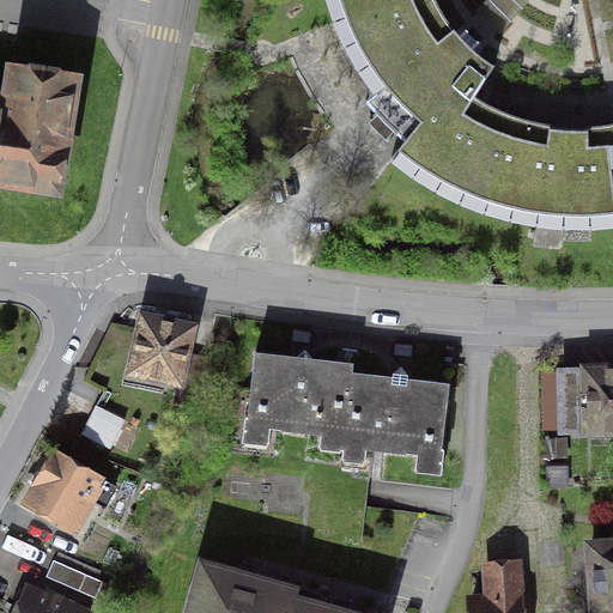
[(491,72),(492,70),(471,53),(478,46),(475,44),(474,46),(465,36),(466,35),(465,32),(457,40),(439,14),(432,0),(323,0),(331,18),(341,44),(351,64),(362,80),(375,98),(366,107),(384,126),(404,144),(388,163),(411,180),(434,194),(456,206),(481,216),(520,225),(566,231),(606,230),(612,228),(612,126),(601,128),(583,129),(583,135),(566,135),(550,134),(551,128),(519,121),(509,117),(490,109),(471,98),(491,72)]
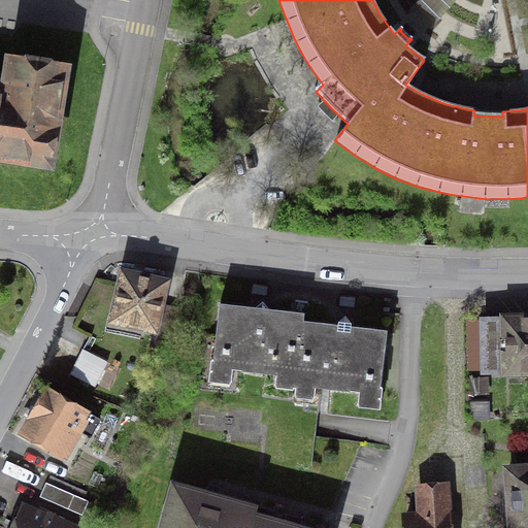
[(455,70),(457,63),(446,60),(443,67),(455,70)]
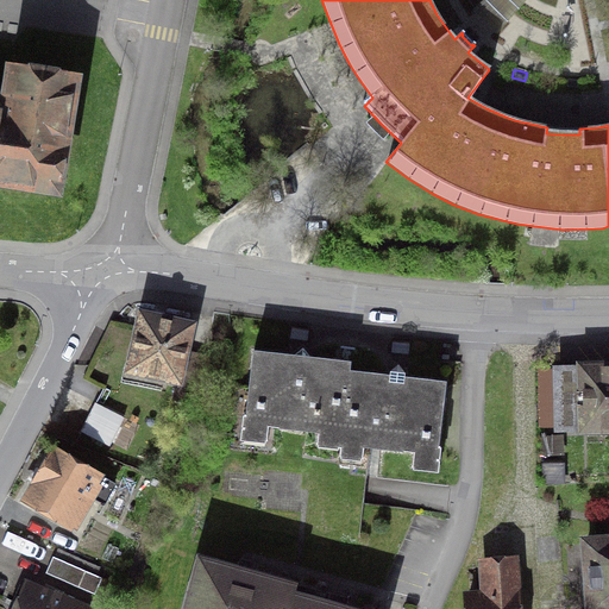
[(0,182),(55,192),(73,83),(11,74),(4,113),(0,112),(0,182)]
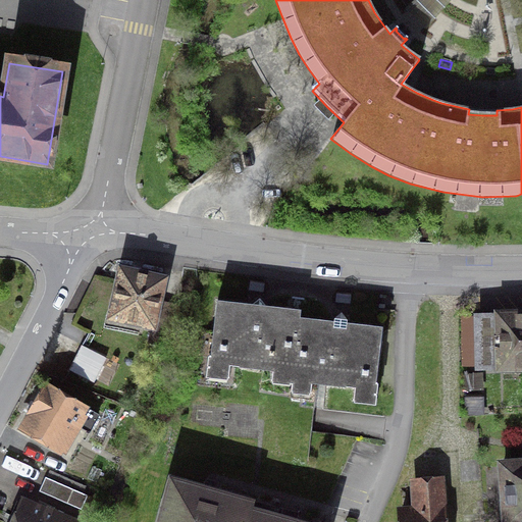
[(496,77),(497,69),(484,68),(484,76),(496,77)]
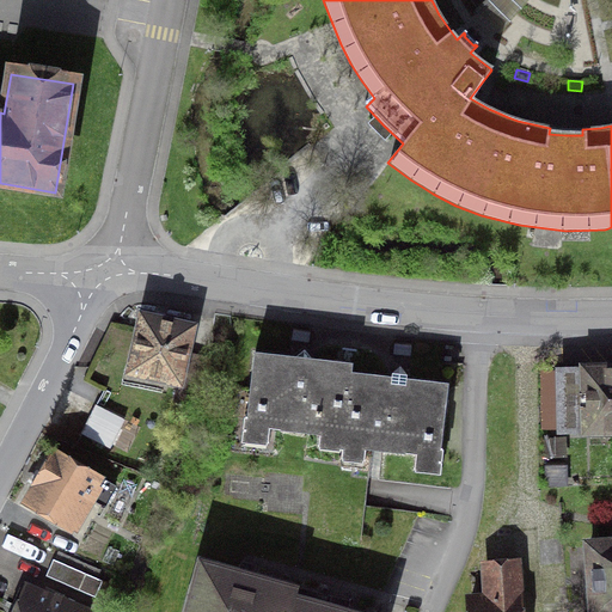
[(172,403),(193,408),(207,362),(183,356),(189,330),(141,319),(129,372),(177,383),(172,403)]
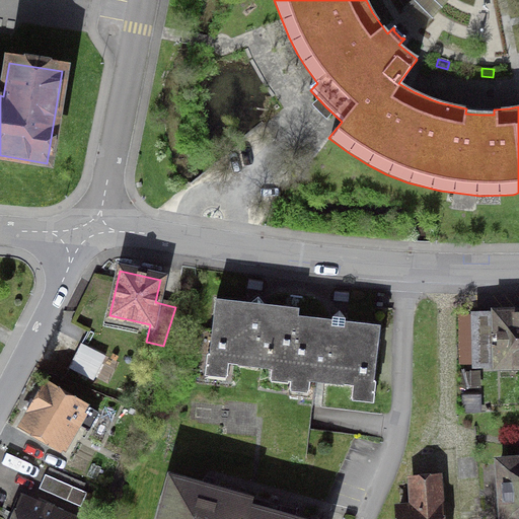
[(271,370),(271,368),(289,370),(288,380),(371,389),(379,326),(338,321),(297,317),(297,309),(256,304),(215,300),(207,363),(271,370)]
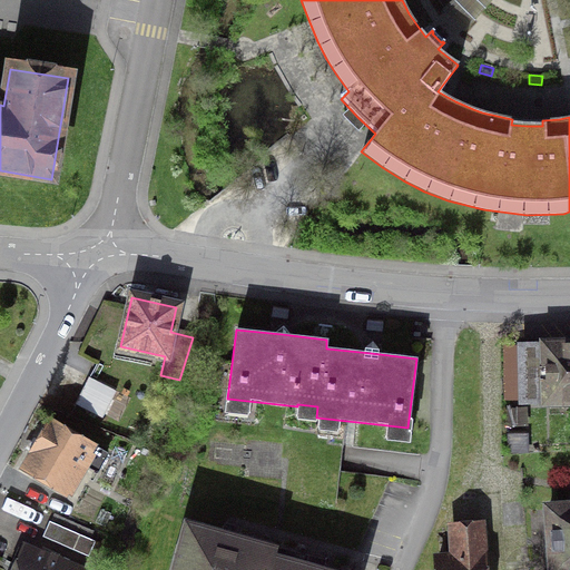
[(569,400),(569,345),(521,347),(522,401),(569,400)]
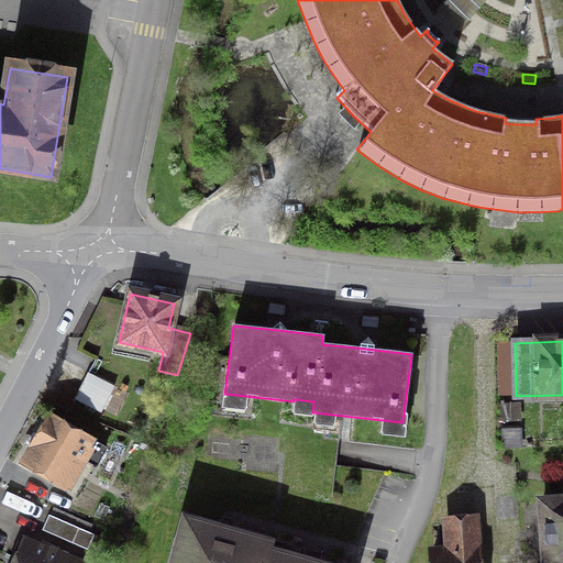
[(87,374),(73,400),(99,415),(113,387),(87,374)]
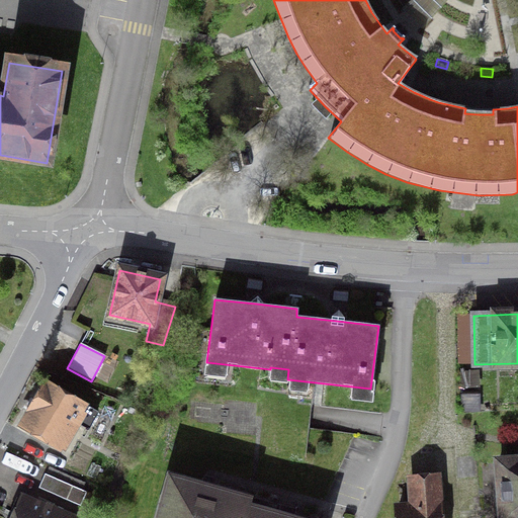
[(462,387),(477,386),(477,372),(461,373),(462,387)]
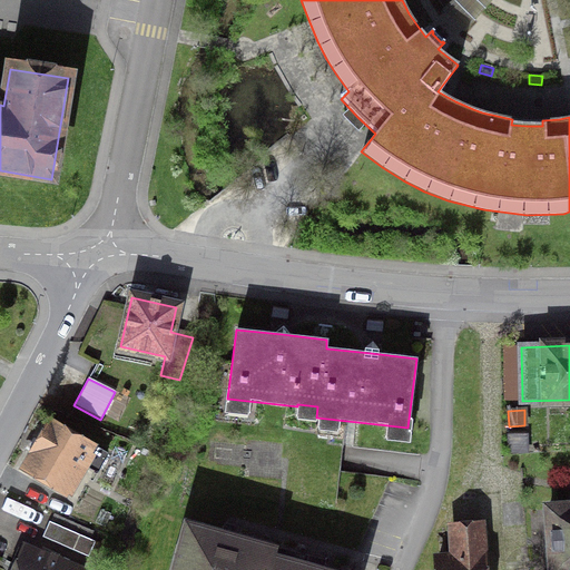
[(106,455),(49,423),(23,469),(64,492),(80,463),(96,472),(106,455)]
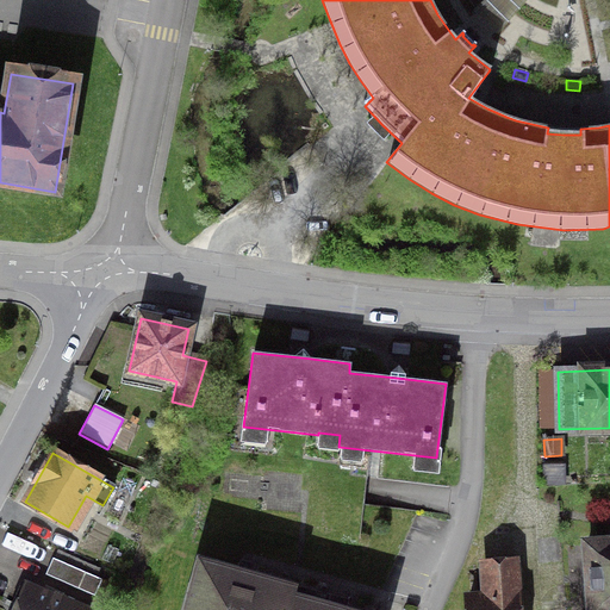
[(609,609),(609,542),(586,545),(590,609),(609,609)]
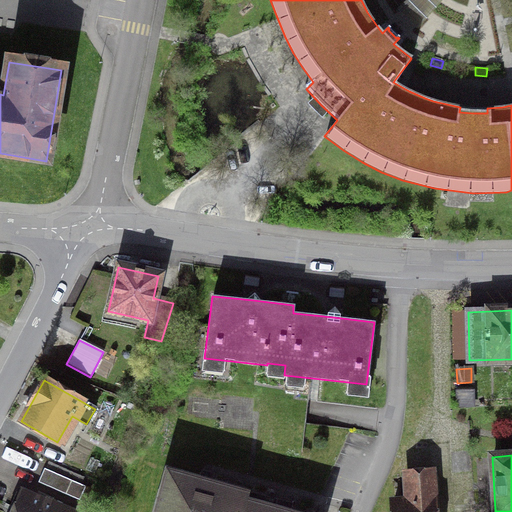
[(78,501),(84,487),(43,469),(37,483),(78,501)]
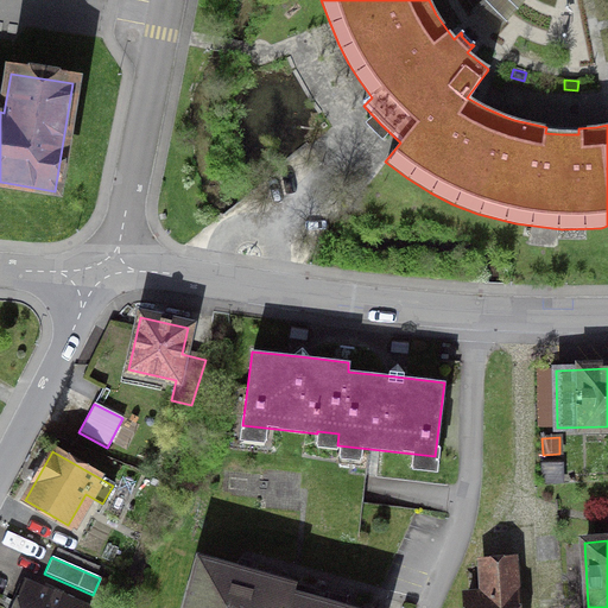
[(182,607),(284,607),(289,591),(291,583),(197,557),(182,607)]
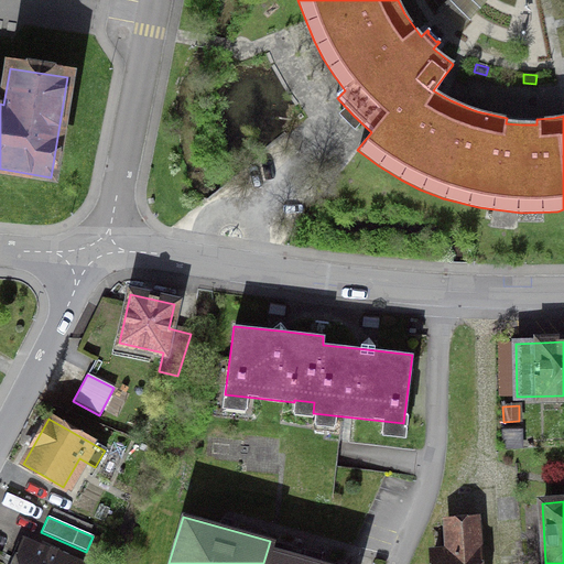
[(477,563),(474,520),(446,522),(448,553),(432,554),(432,563),(477,563)]
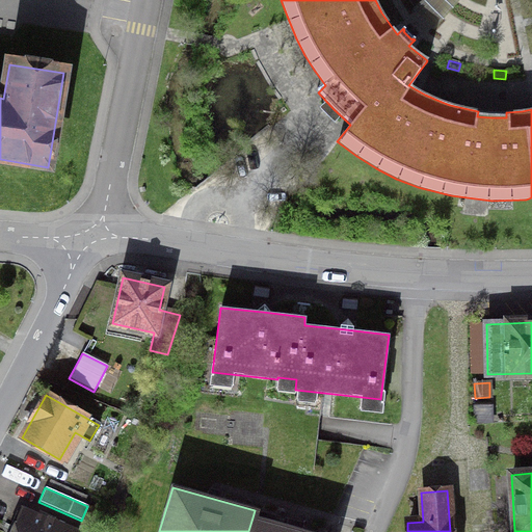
[(69,531),(44,522),(43,524),(21,514),(12,531),(69,531)]
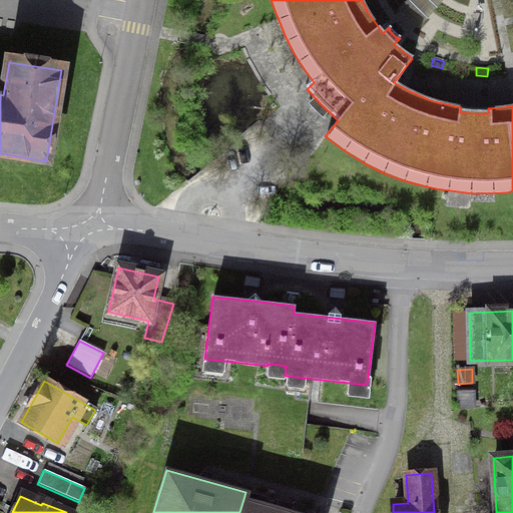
[(292,512),(243,499),(239,512),(292,512)]
